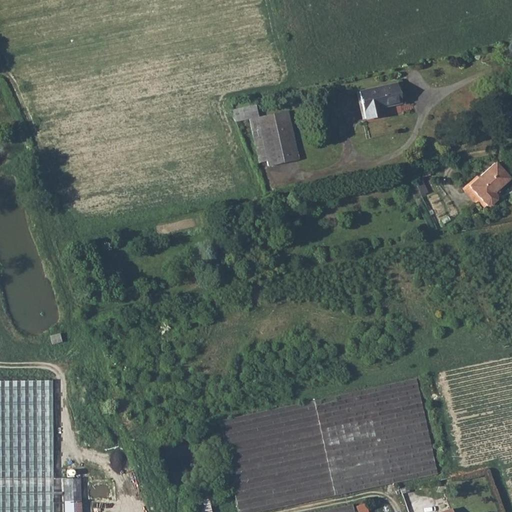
[(379,107),(399,102),(395,83),(358,91),(365,119),(381,115),(379,107)]
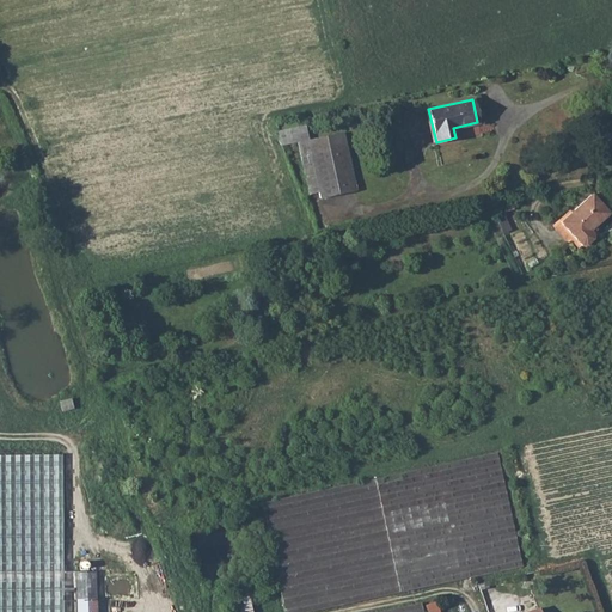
[(305,126),(288,129),(275,132),(281,145),(292,142),(298,141),(307,140),(305,126)]
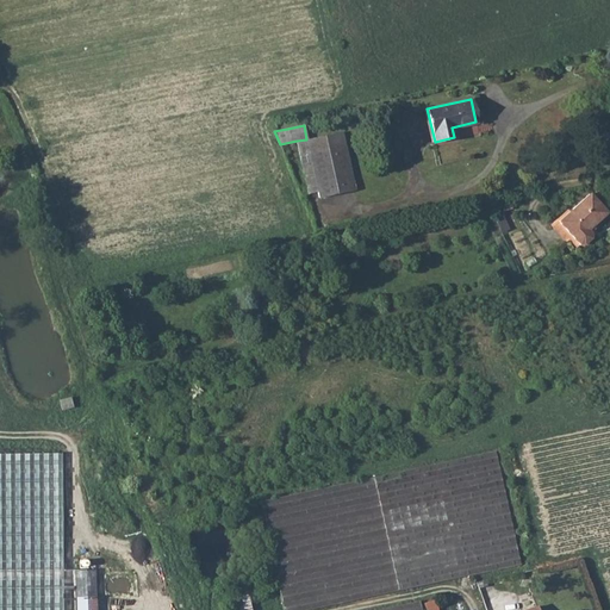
[(355,190),(342,131),(306,139),(297,141),(300,156),(310,155),(317,192),(319,198),(355,190)]
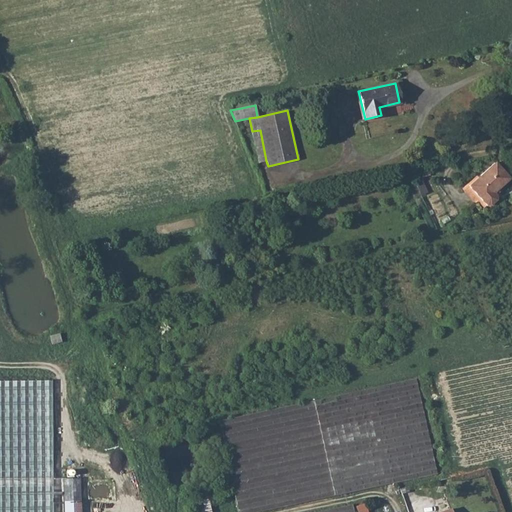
[(466,123),(463,123),(462,133),(465,134),(475,135),(475,124),(466,123)]
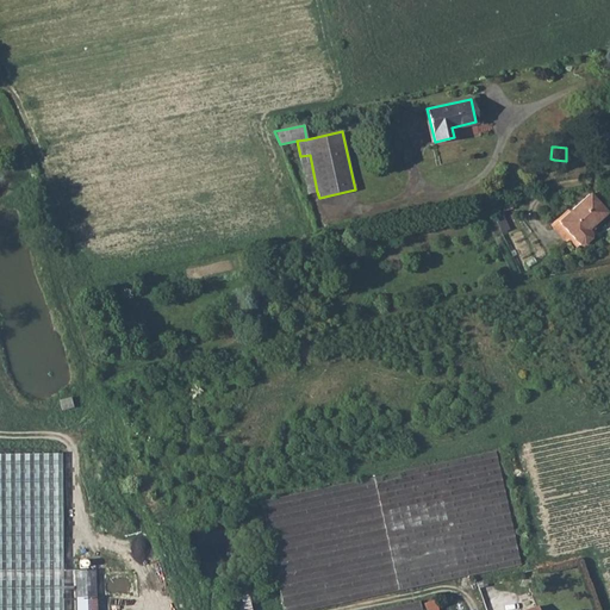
[(300,156),(307,193),(317,192),(310,155),(300,156)]
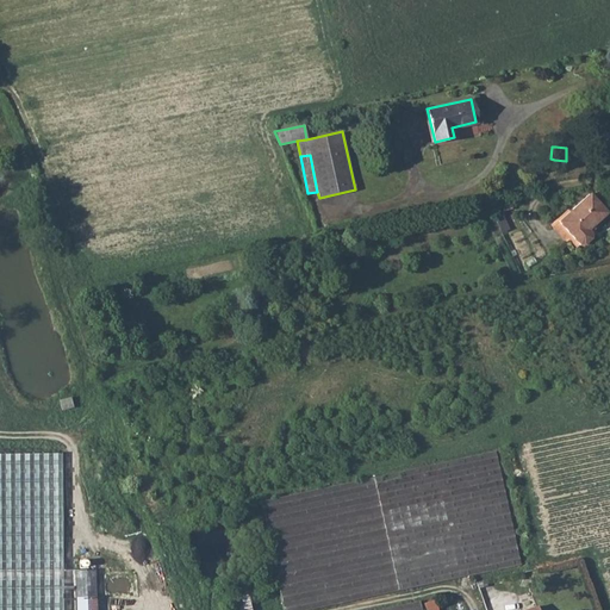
[(587,230),(607,212),(590,193),(558,221),(570,235),(579,244),(584,244),(591,237),(591,234),(587,230)]
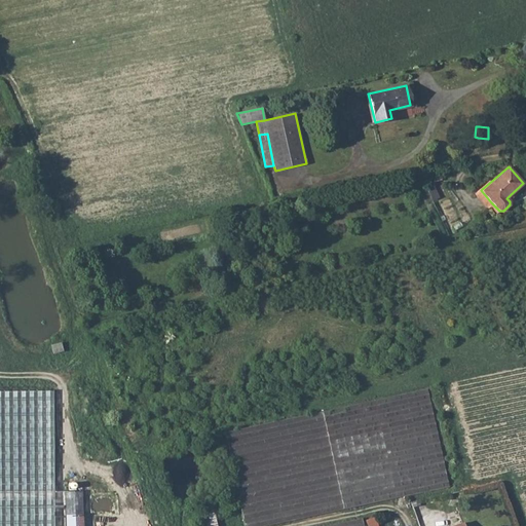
[(474,193),(486,207),(491,202),(481,190),(480,188),(474,193)]
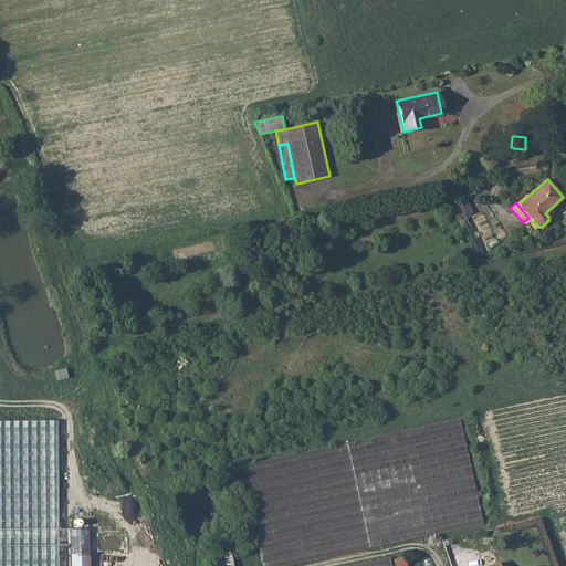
[(67,378),(65,368),(53,371),(56,381),(67,378)]
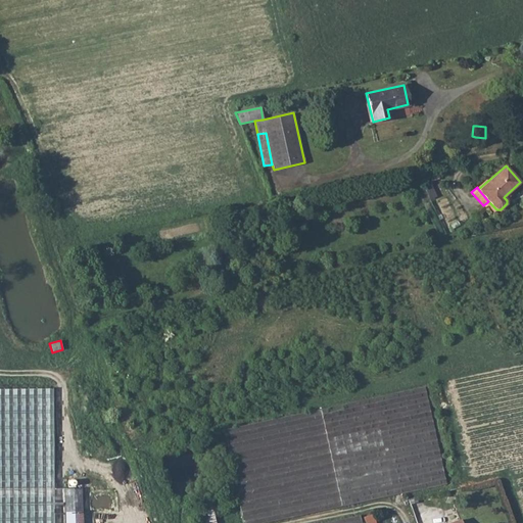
[(53,522),(52,389),(0,388),(0,522),(53,522)]
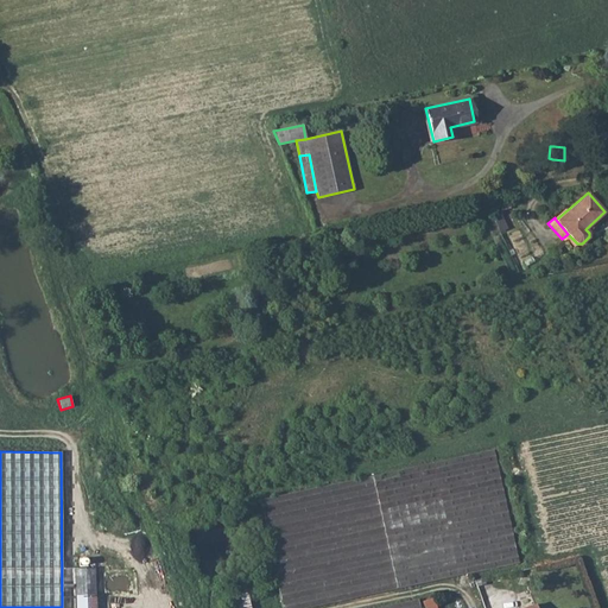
[(95,607),(94,567),(74,568),(75,607),(95,607)]
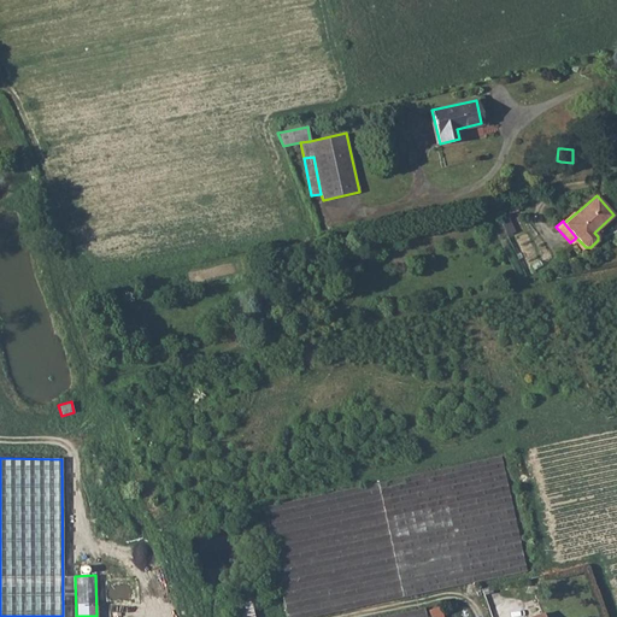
[(254,616),(251,599),(248,599),(238,601),(240,616),(254,616)]
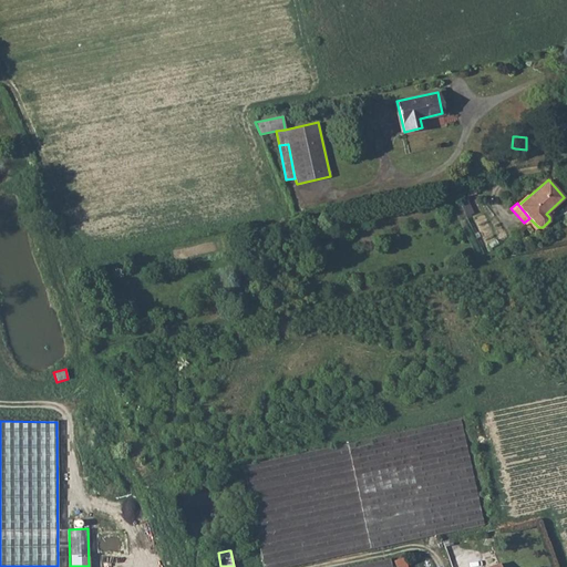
[(406,566),(403,557),(394,560),(395,566),(406,566)]
